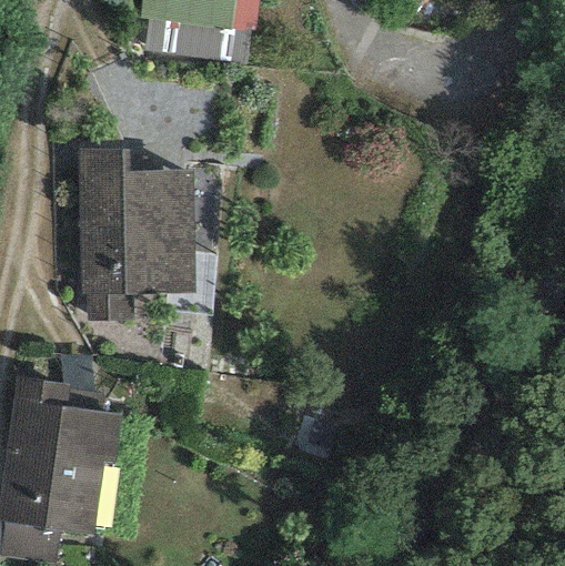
[(142,0),(140,18),(149,19),(251,32),(258,34),(262,0),(142,0)]
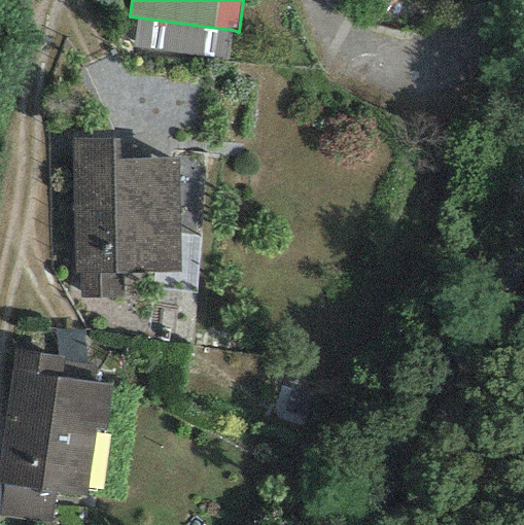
[(134,46),(230,59),(233,30),(138,18),(134,46)]
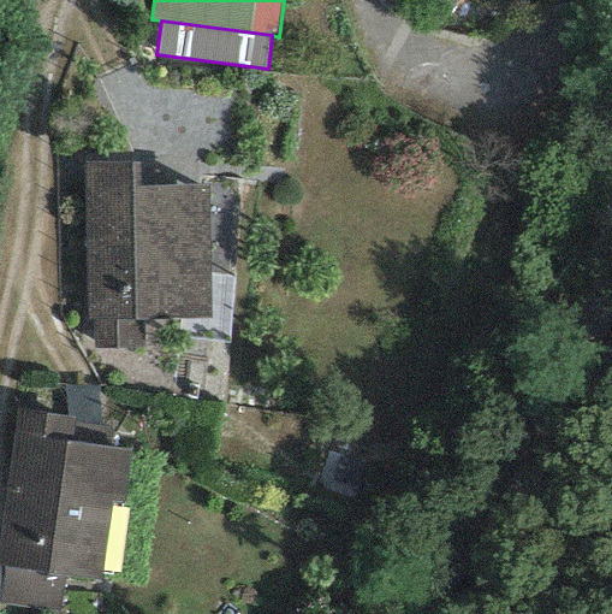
[(143,317),(212,316),(209,184),(140,186),(138,165),(88,165),(91,317),(97,317),(97,346),(143,344),(143,317)]
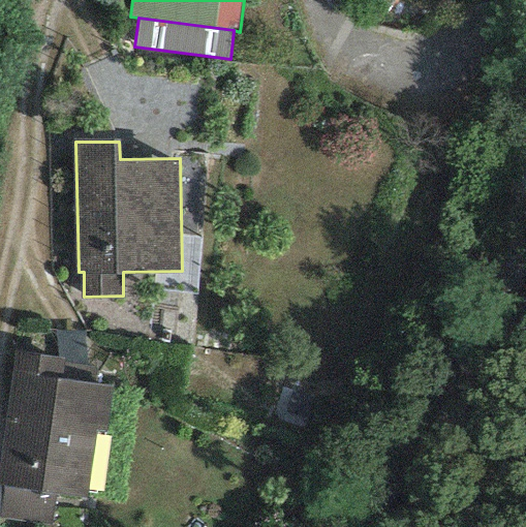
[(85,330),(57,330),(60,358),(67,359),(64,377),(96,381),(96,365),(88,365),(85,330)]
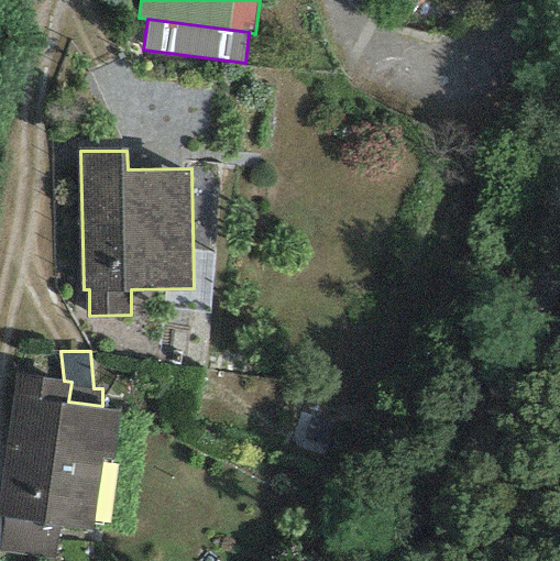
[(0,497),(0,549),(57,558),(62,526),(92,530),(102,458),(116,459),(122,408),(102,406),(68,402),(72,382),(64,381),(17,374),(0,497)]
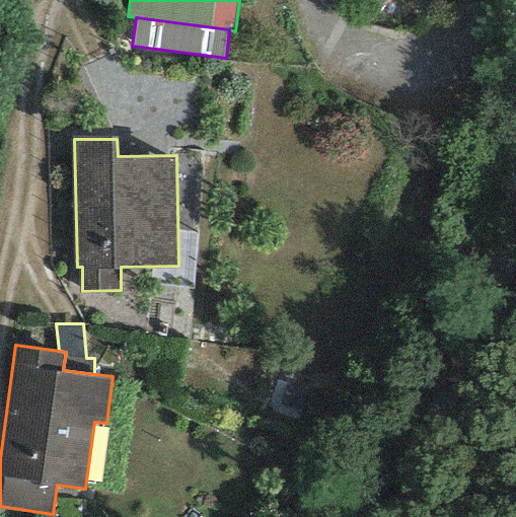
All buildings are outlined.
